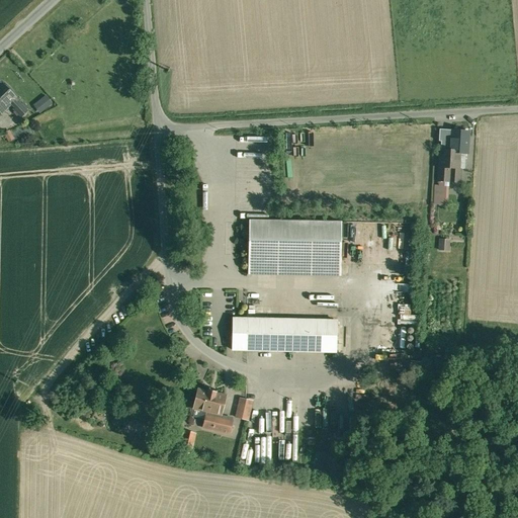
[(3,84),(0,86),(0,111),(1,113),(8,106),(6,105),(10,102),(14,98),(15,97),(3,84)]
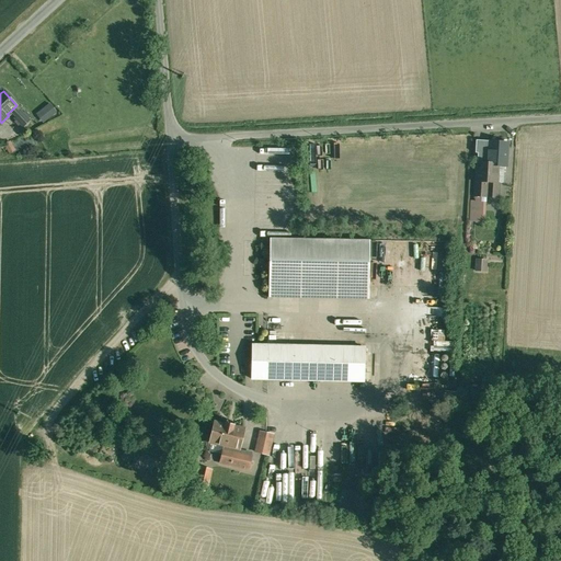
[(35,113),(44,123),(58,112),(50,102),(35,113)]
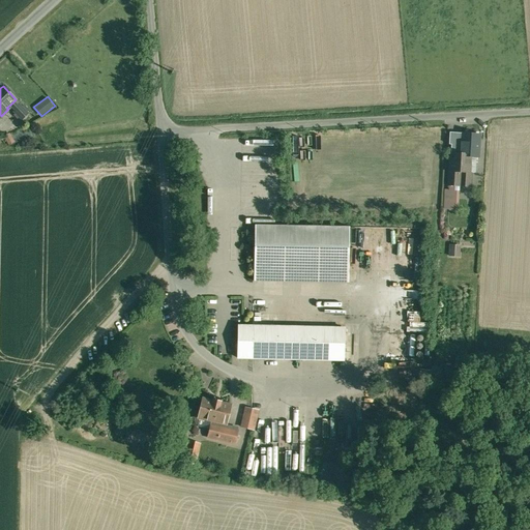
[(28,114),(15,100),(10,105),(16,110),(13,112),(22,120),(28,114)]
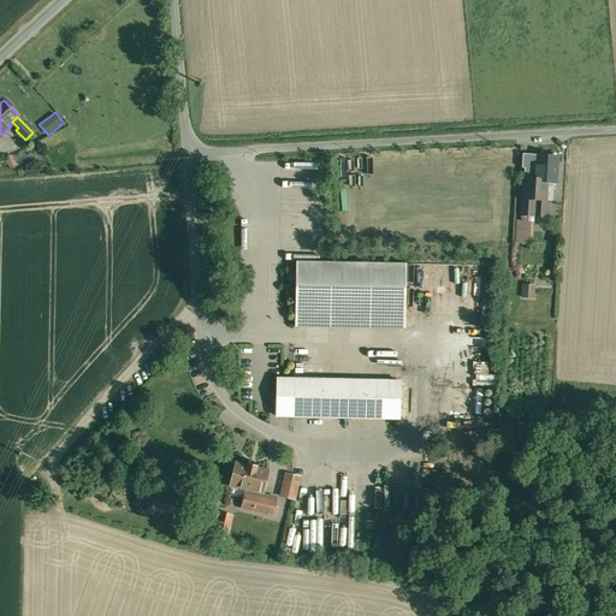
[(537,155),(523,154),(522,167),(525,167),(535,169),(537,155)]
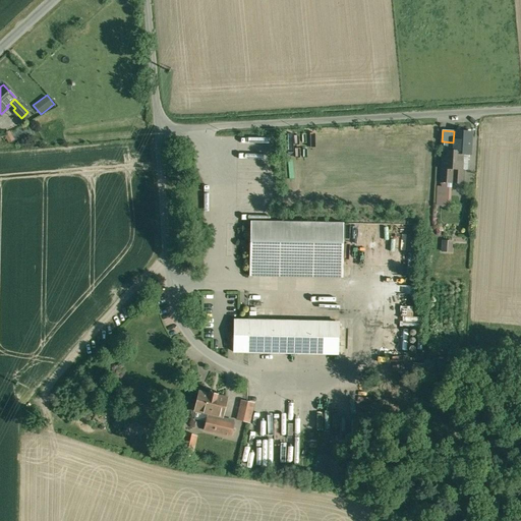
[(471,132),(454,131),(453,142),(444,141),(443,169),(452,169),(463,170),(463,157),(461,157),(461,155),(469,155),(471,132)]
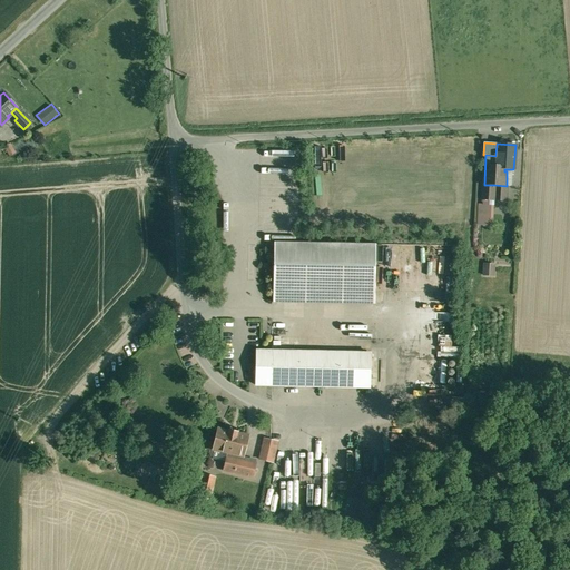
[(507,186),(494,185),(493,200),(505,200),(507,186)]
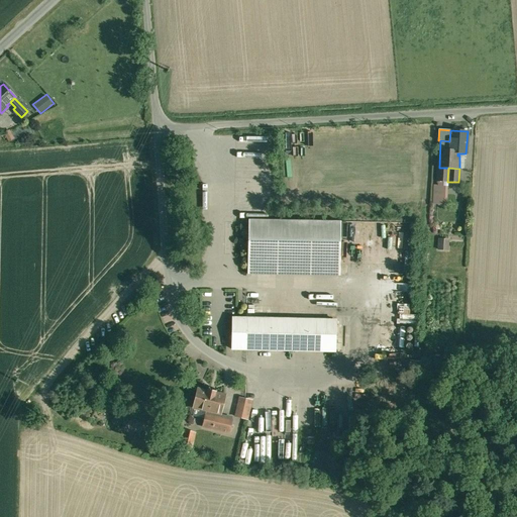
[(340,221),(248,220),(247,274),(339,276),(340,221)]
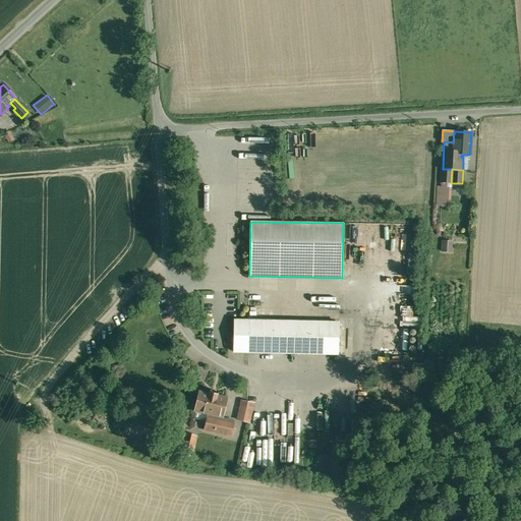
[(372,241),(372,258),(384,258),(384,247),(392,247),(392,231),(373,231),(373,241),(372,241)]
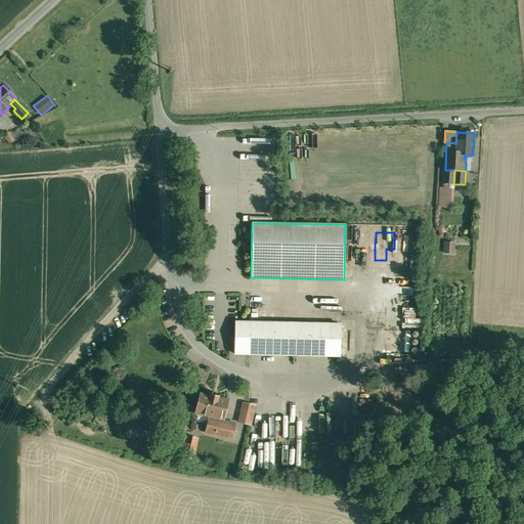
[(444,242),(444,254),(455,254),(456,242),(444,242)]
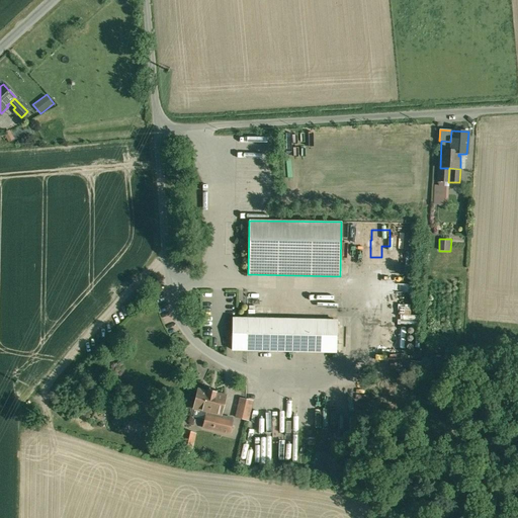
[(337,321),(232,319),(232,349),(336,352),(337,321)]
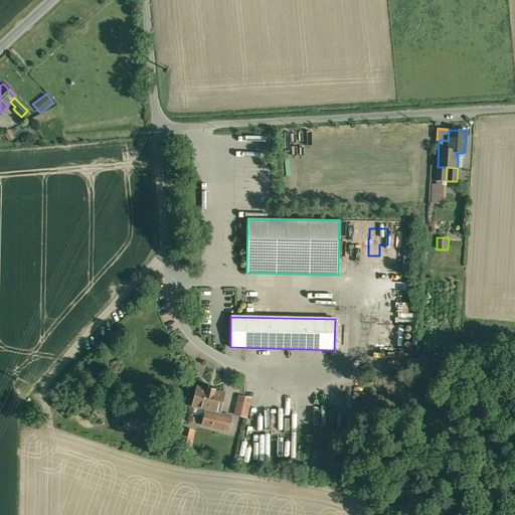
[(214,390),(207,389),(197,387),(192,406),(206,409),(202,424),(203,424),(203,423),(212,425),(211,426),(227,431),(230,418),(215,414),(216,411),(219,412),(224,393),(214,391),(214,390)]
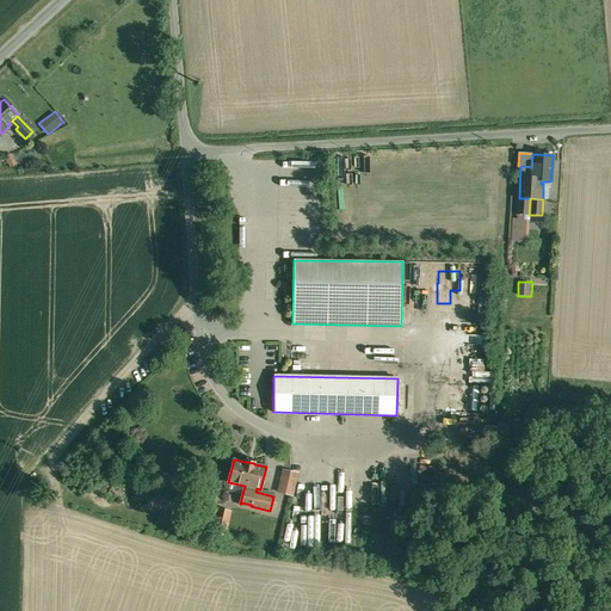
[(278,493),(295,495),(298,471),(282,469),(278,493)]
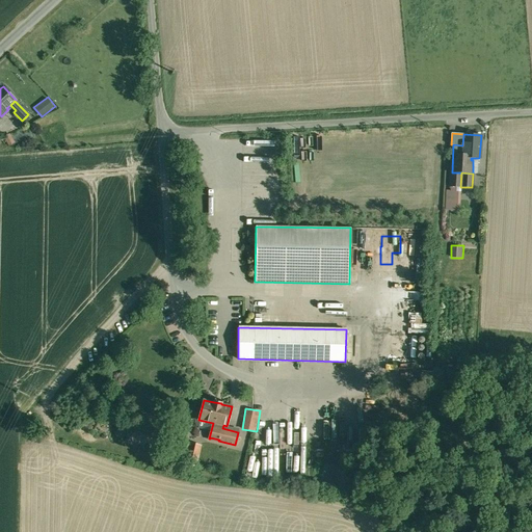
[(203,452),(185,447),(182,462),(200,467),(203,452)]
